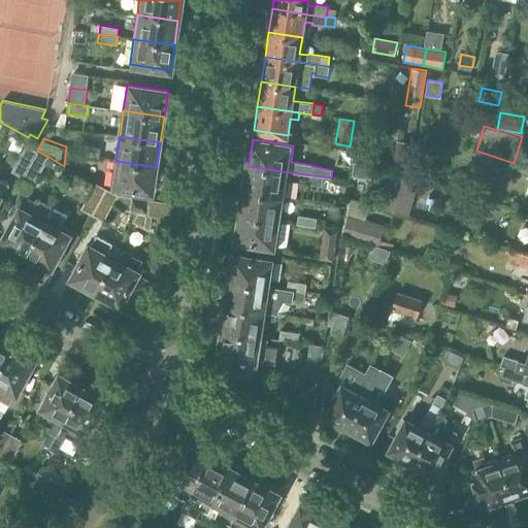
[(396,140),(395,153),(393,167),(411,170),(415,143),(396,140)]
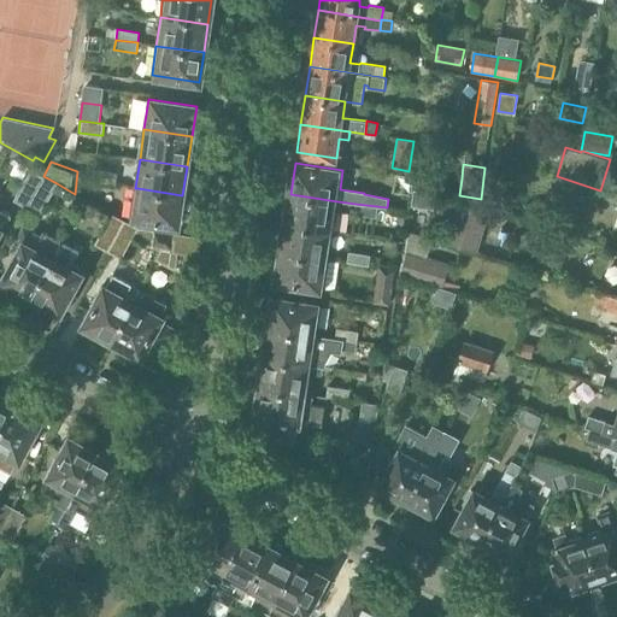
[(31,198),(43,176),(30,169),(18,191),(31,198)]
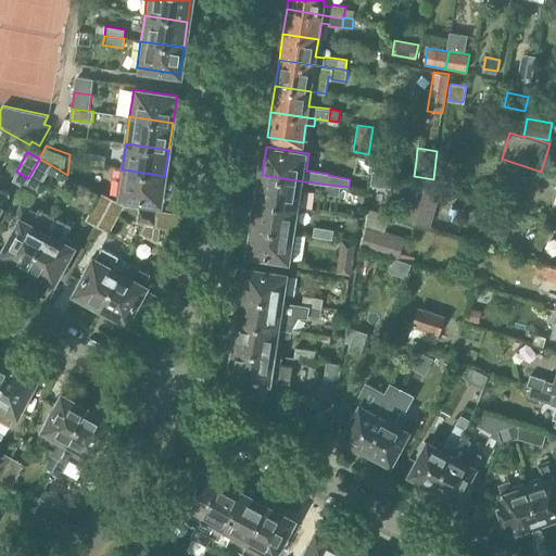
[(106,158),(87,154),(86,164),(104,166),(106,158)]
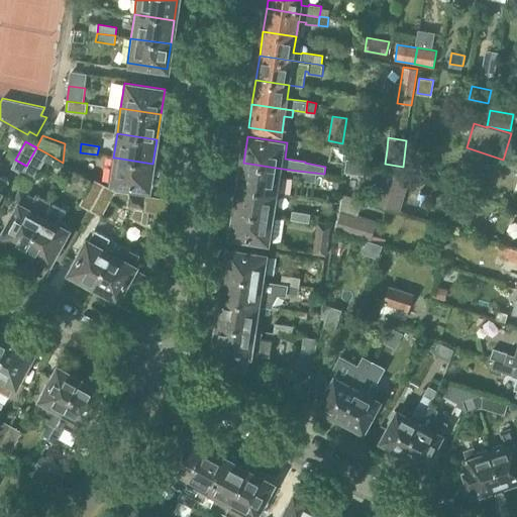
[(26,166),(22,174),(33,180),(47,153),(36,147),(26,166)]
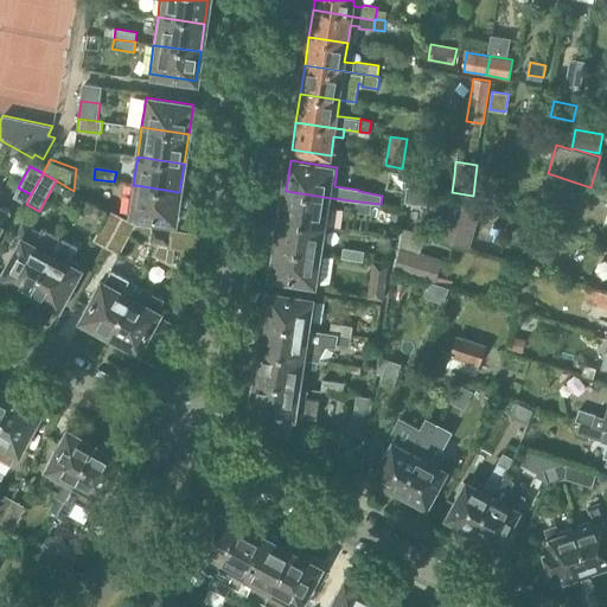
[(595,195),(606,198),(606,179),(601,178),(595,195)]
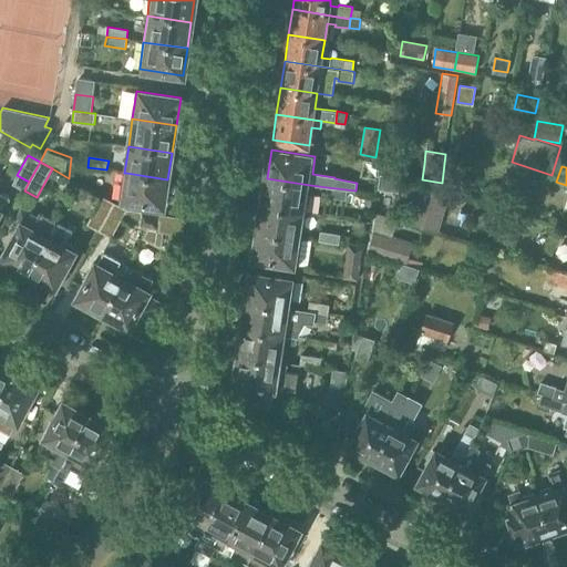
[(119,206),(126,209),(130,210),(131,202),(164,207),(167,179),(126,173),(124,173),(119,206)]
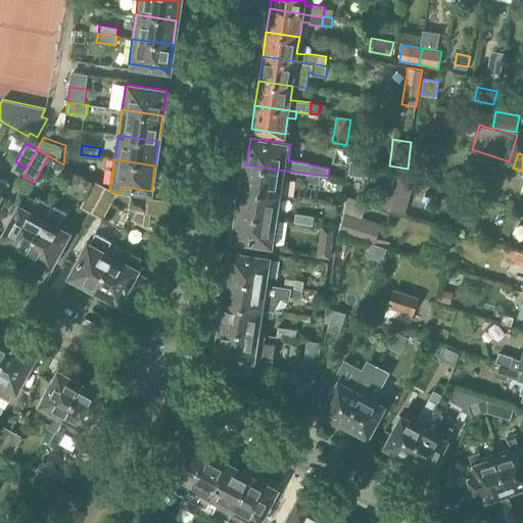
[(350,160),(348,175),(355,176),(358,161),(350,160)]
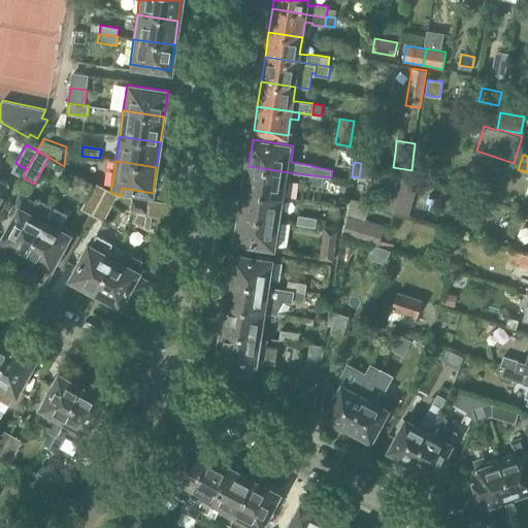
[(286,196),(289,172),(249,166),(244,190),(286,196)]
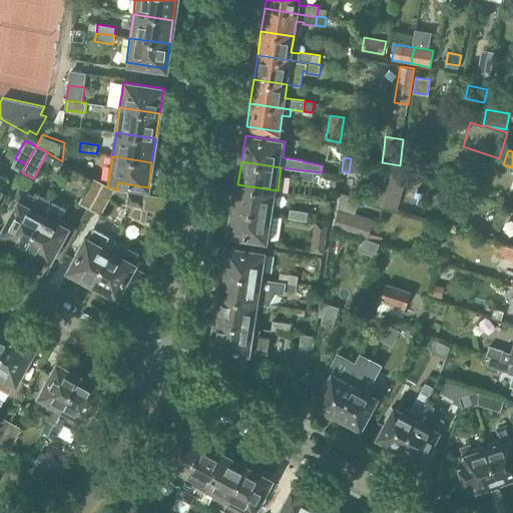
[(372,193),(399,202),(407,174),(379,166),(379,167),(367,164),(364,177),(376,180),(372,193)]
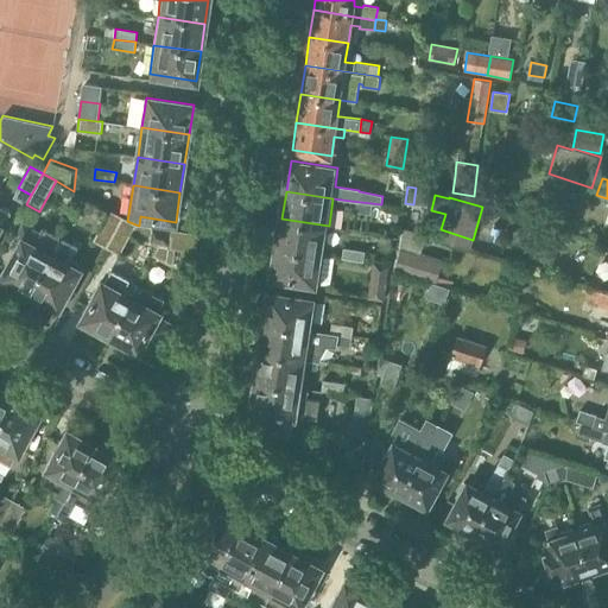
[(371,215),(372,203),(350,201),(349,211),(371,215)]
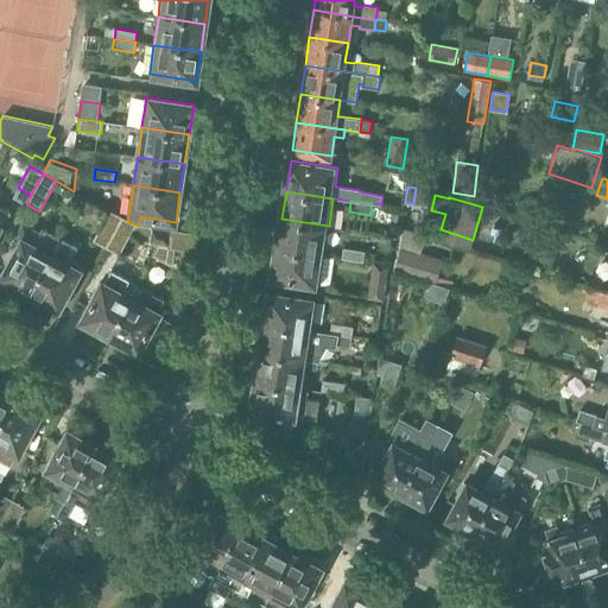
[(0,227),(4,226),(11,215),(10,209),(0,204),(0,227)]
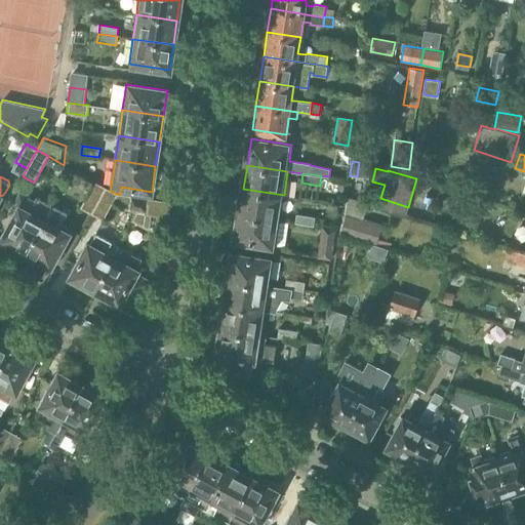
[(81,208),(92,214),(106,189),(94,183),(81,208)]
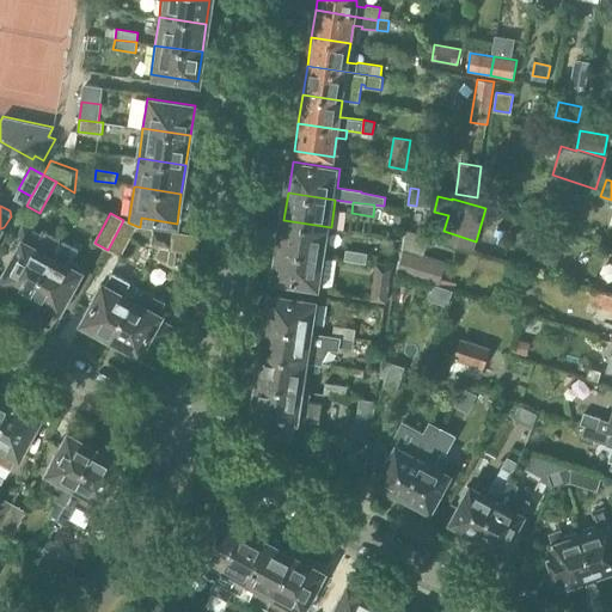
[(128,222),(123,220),(108,250),(120,256),(132,234),(136,226),(128,222)]
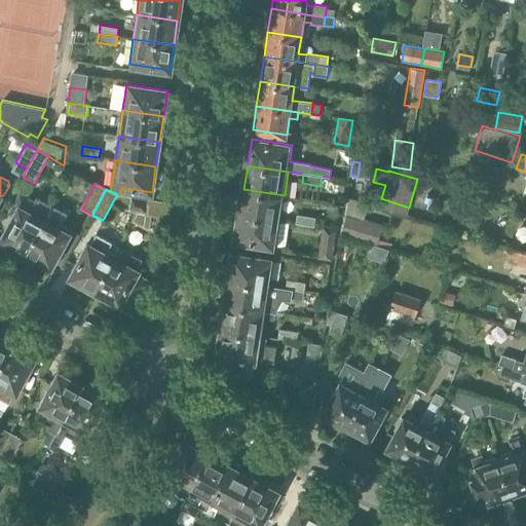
[(243,189),(240,214),(280,220),(285,195),(243,189)]
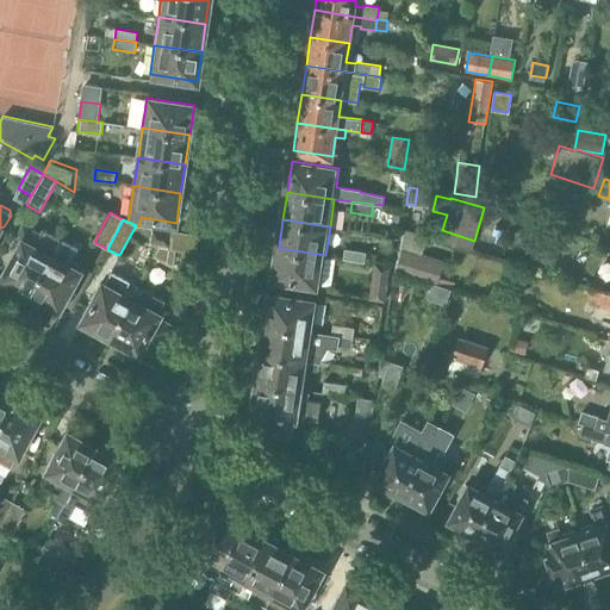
[(4,278),(32,294),(62,238),(44,229),(42,234),(25,224),(12,248),(18,251),(4,278)]
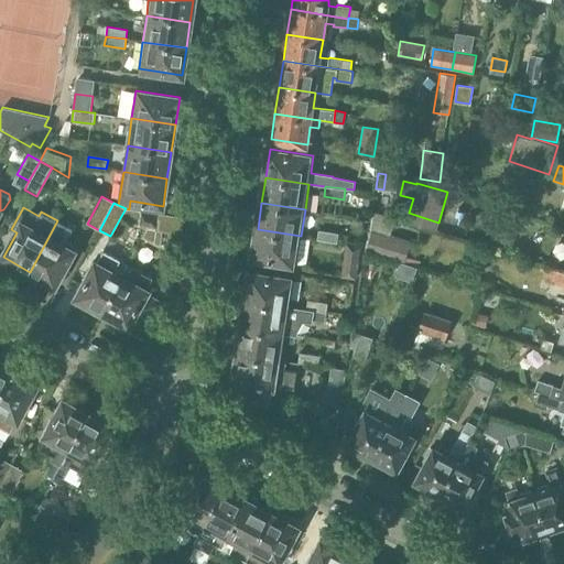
[(129,209),(126,208),(121,216),(140,226),(148,227),(142,237),(154,245),(156,230),(182,235),(184,217),(129,209)]
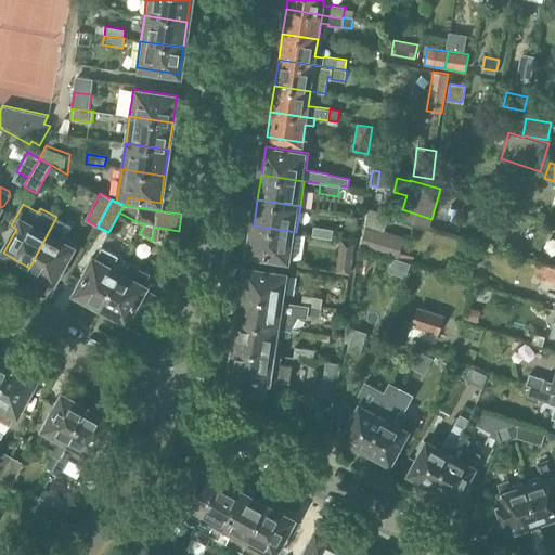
[(56,217),(29,268),(55,281),(76,244),(65,237),(72,224),(56,217)]
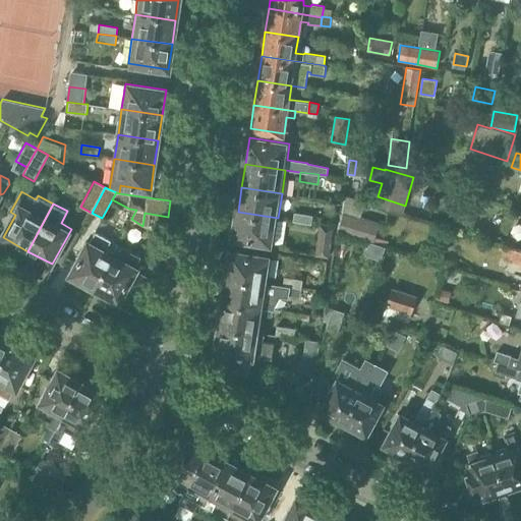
[(278,218),(238,212),(234,237),(274,243),(278,218)]
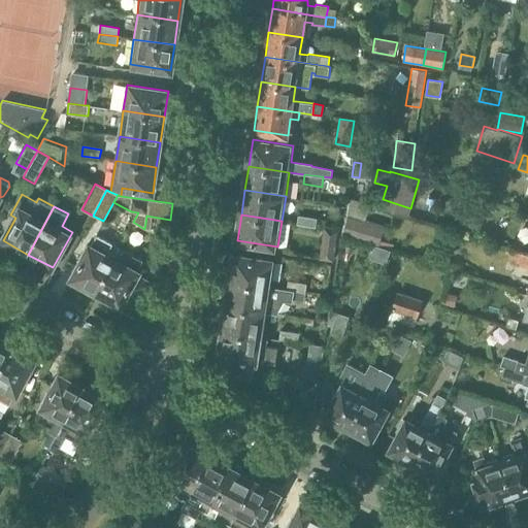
[(296,225),(316,228),(317,218),(298,216),(296,225)]
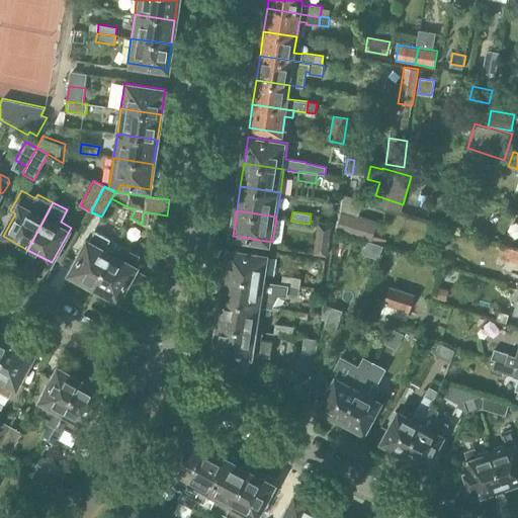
[(340,211),(334,231),(369,241),(376,221),(357,214),(356,217),(340,211)]
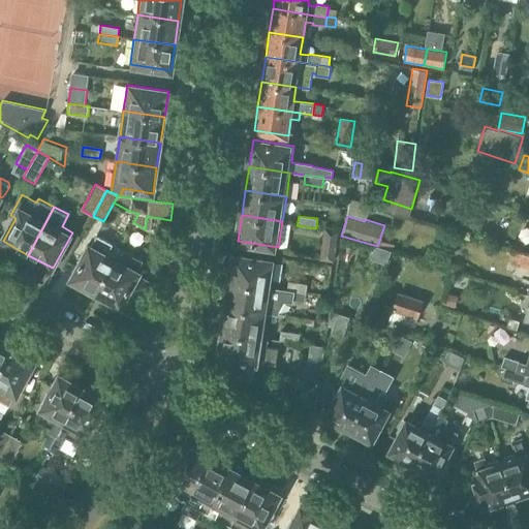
[(324,227),(319,258),(319,260),(334,262),(339,229),(324,227)]
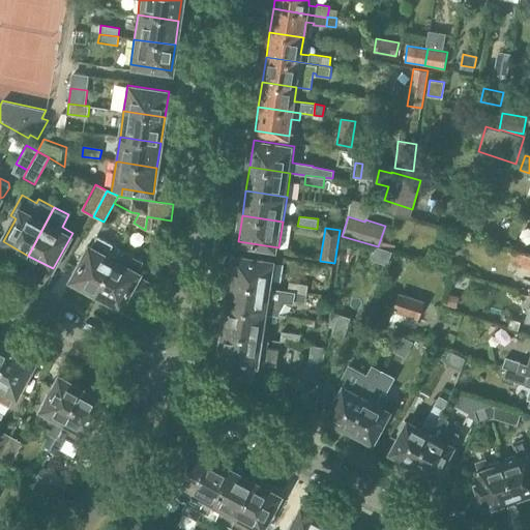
[(112,243),(96,235),(72,280),(97,293),(115,260),(106,256),(112,243)]
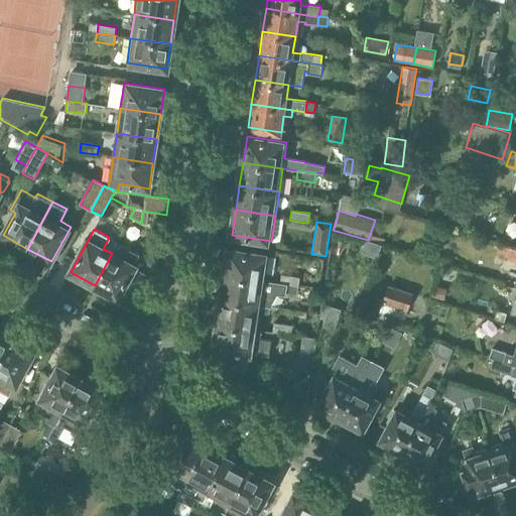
[(118,242),(112,253),(95,285),(118,298),(122,291),(135,298),(147,276),(134,269),(135,266),(133,265),(139,254),(118,242)]
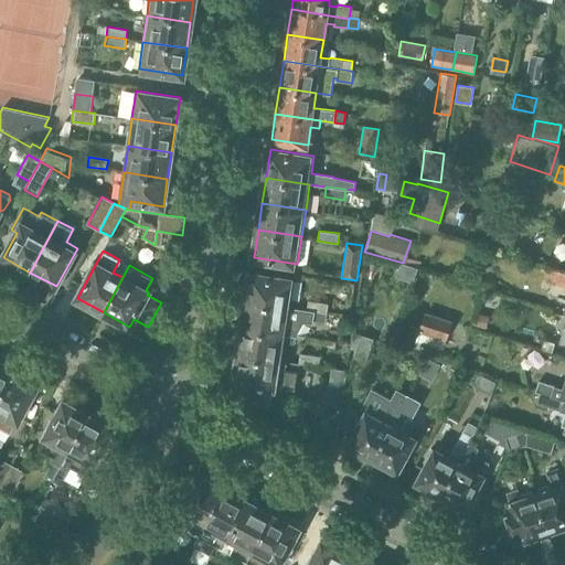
[(252,272),(247,298),(291,305),(295,278),(252,272)]
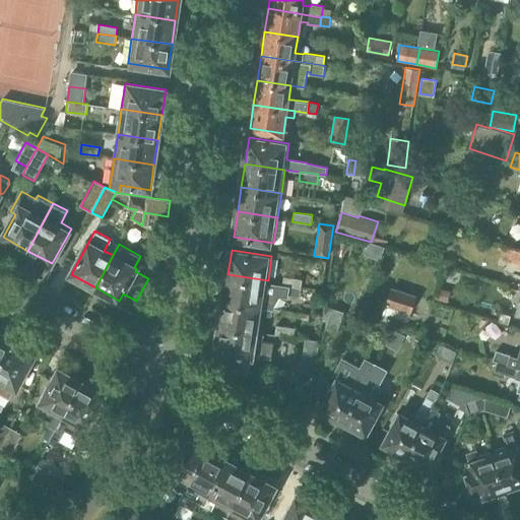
[(223,300),(264,306),(263,308),(273,310),(274,306),(279,297),(287,299),(288,295),(300,297),(302,285),(283,282),(282,284),(267,282),(268,280),(228,274),(223,300)]
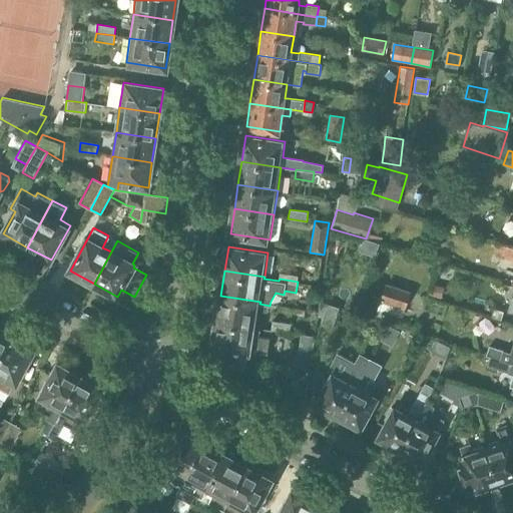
[(280,273),(280,279),(298,282),(299,276),(280,273)]
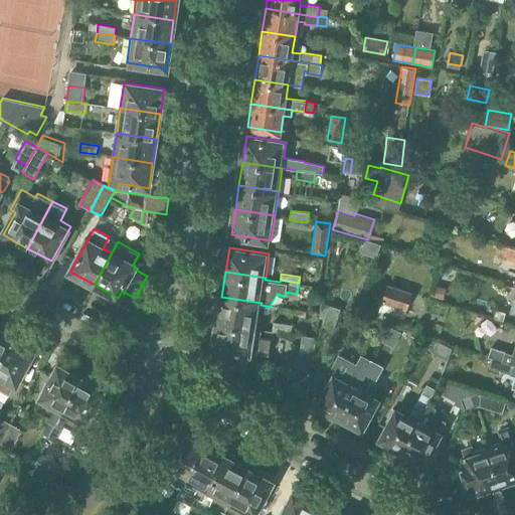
[(386,286),(382,300),(405,308),(410,294),(386,286)]
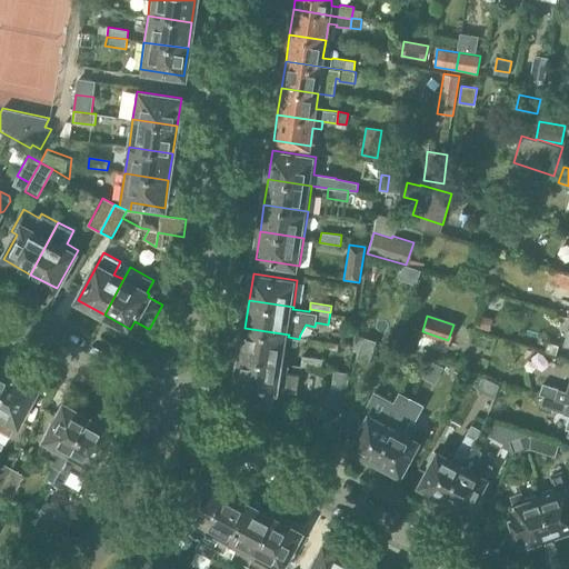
[(489,330),(491,320),(478,316),(476,327),(489,330)]
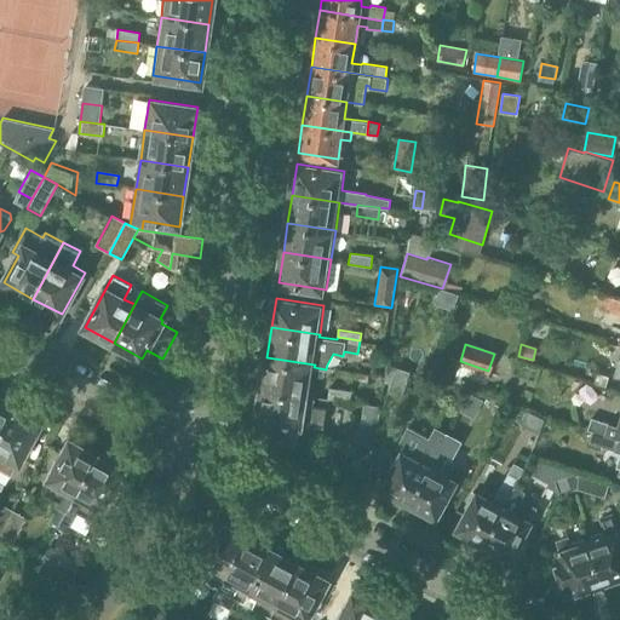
[(310,394),(314,367),(315,365),(267,357),(263,386),(310,394)]
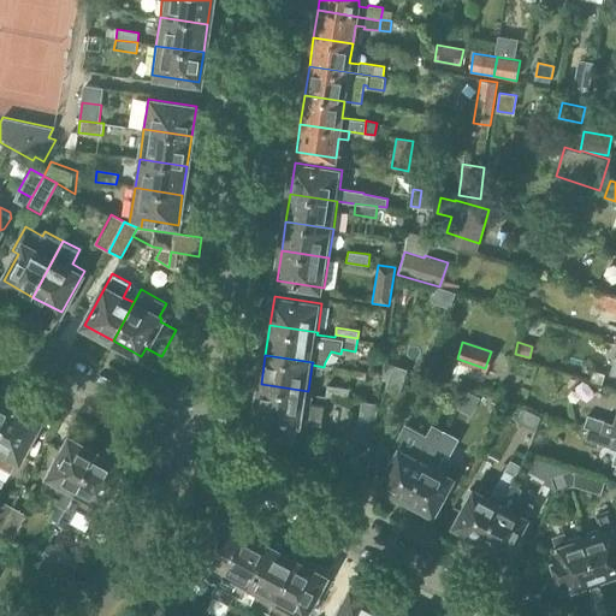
[(392,365),(385,389),(400,394),(407,369),(392,365)]
